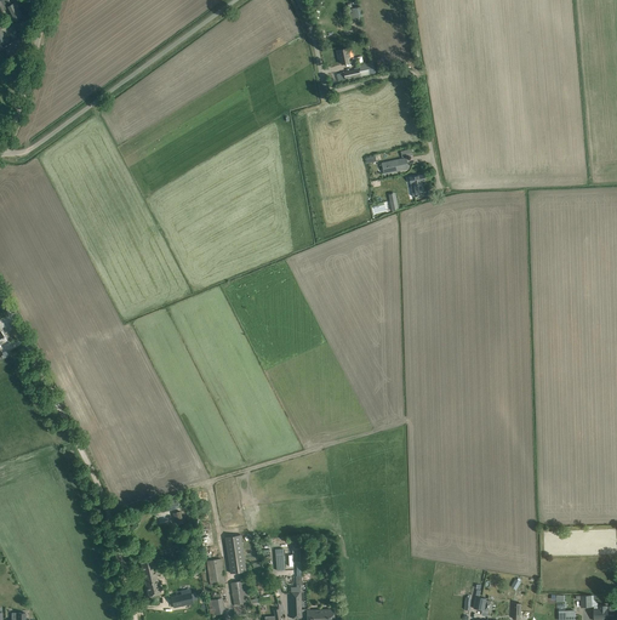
[(11,22),(20,18),(12,4),(9,5),(7,6),(4,7),(7,15),(3,17),(5,22),(10,20),(11,22)]
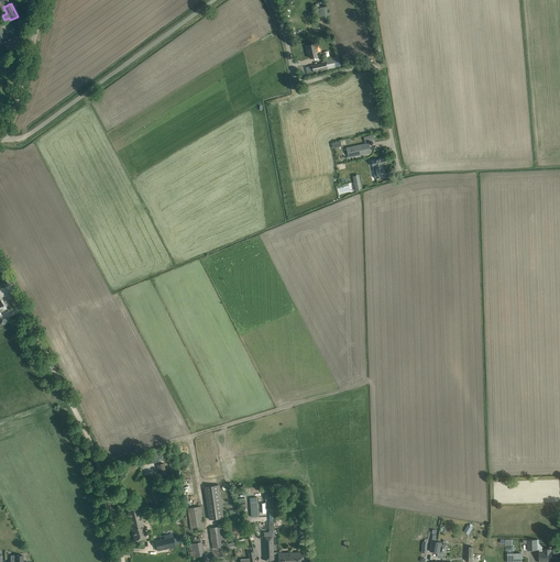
[(311,18),(327,15),(325,7),(310,9),(311,18)]
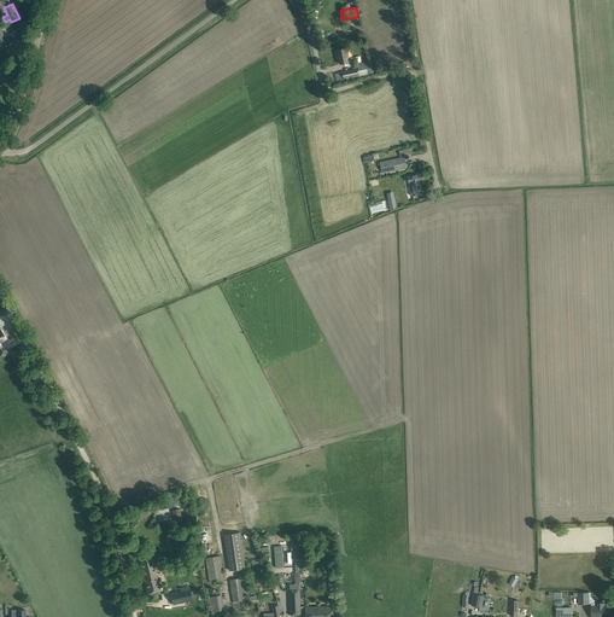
[(24,52),(16,39),(9,44),(10,46),(1,51),(5,57),(17,51),(18,54),(24,52)]
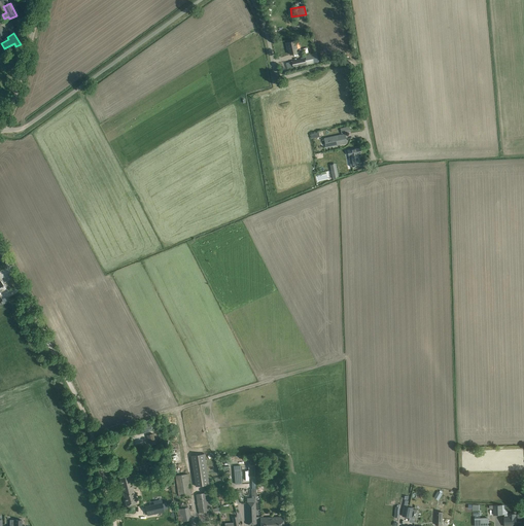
[(287,56),(293,55),(292,50),(294,50),(292,41),(282,44),(284,49),(285,48),(287,56)]
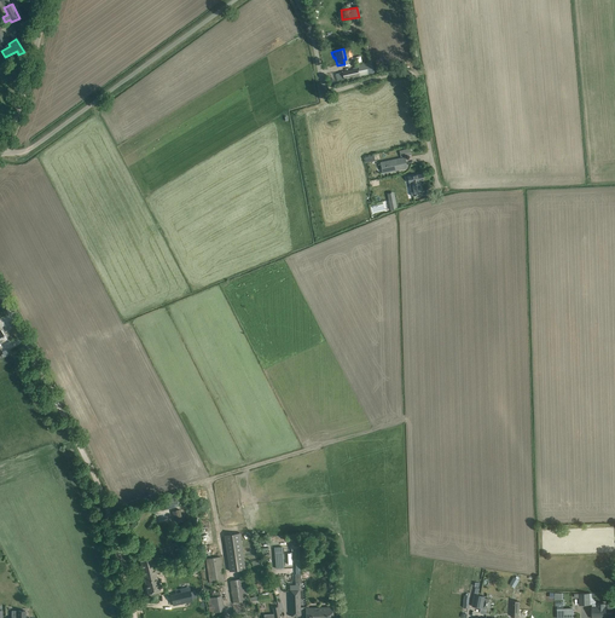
[(349,71),(338,74),(340,80),(349,78),(350,84),(357,81),(355,79),(355,76),(357,76),(355,70),(349,71)]
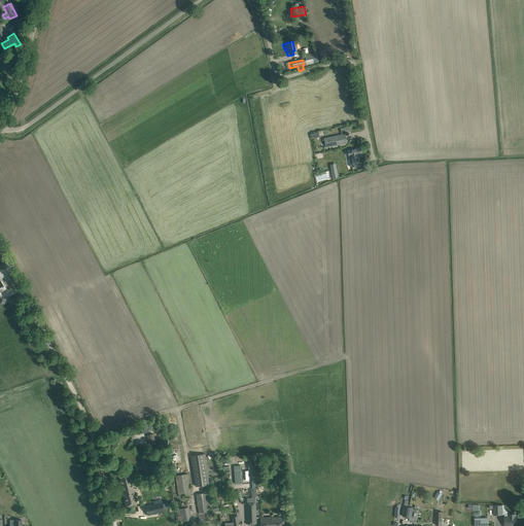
[(342,135),(321,139),(323,148),(344,144),(342,135)]
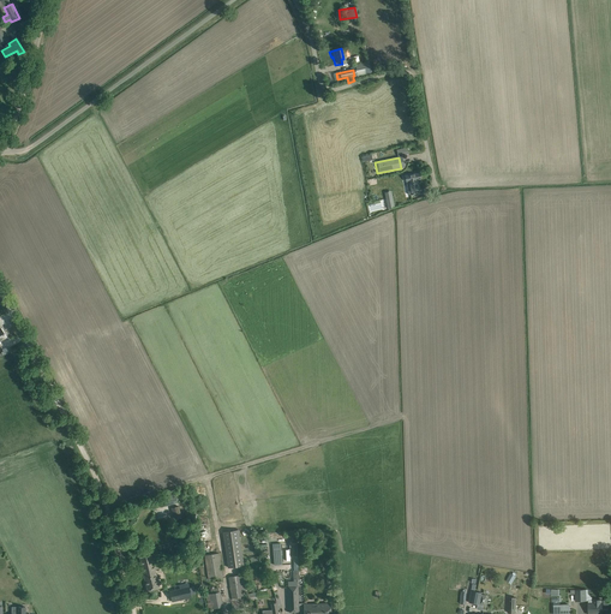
[(407,176),(401,177),(402,182),(403,186),(405,196),(407,196),(415,194),(413,180),(417,180),(415,174),(411,176),(407,176)]
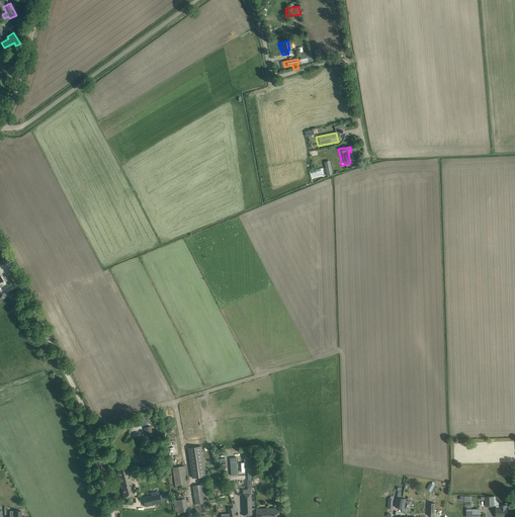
[(327,161),(321,163),(324,177),(330,176),(327,161)]
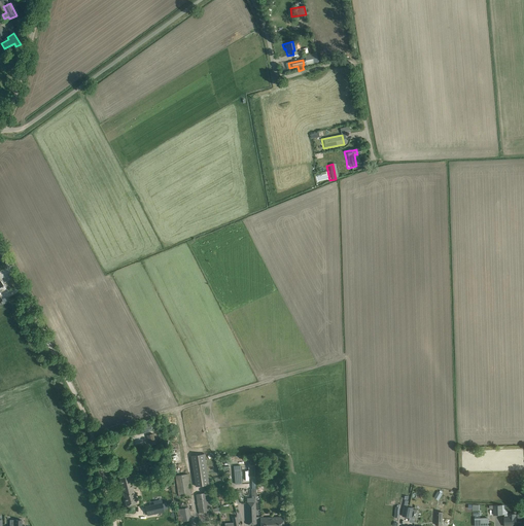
[(152,445),(150,434),(143,436),(146,447),(152,445)]
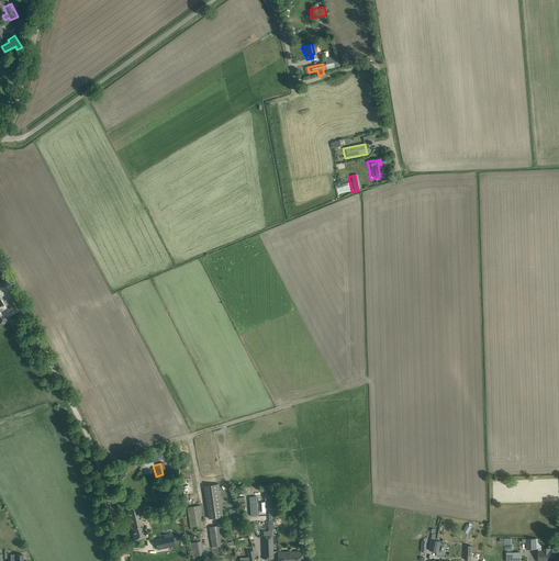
[(220,518),(215,485),(200,487),(205,520),(220,518)]
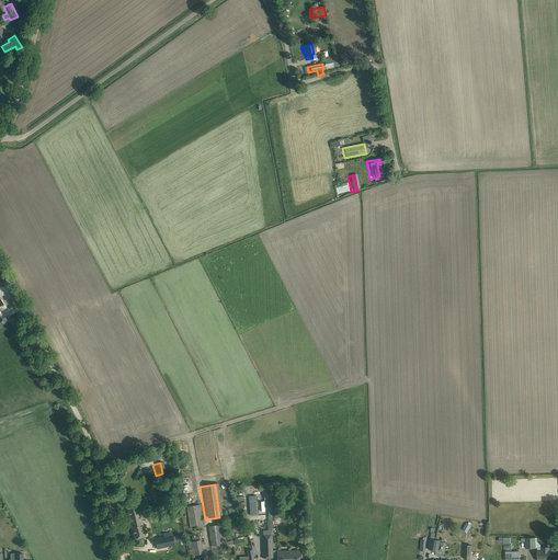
[(128,503),(123,505),(127,522),(138,520),(141,520),(141,515),(137,516),(134,502),(128,503)]
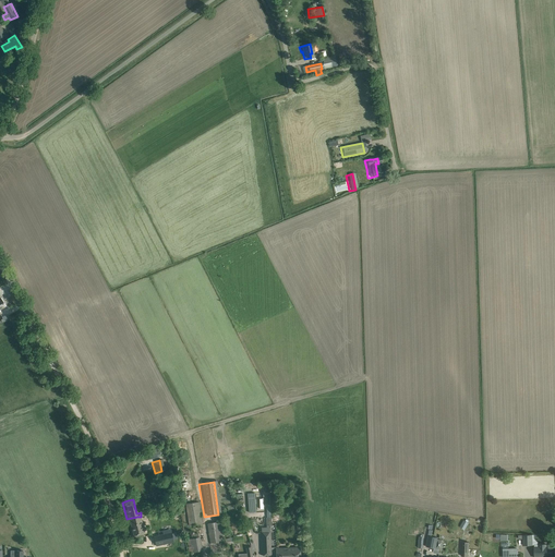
[(200,529),(195,503),(182,505),(186,527),(194,525),(195,530),(200,529)]
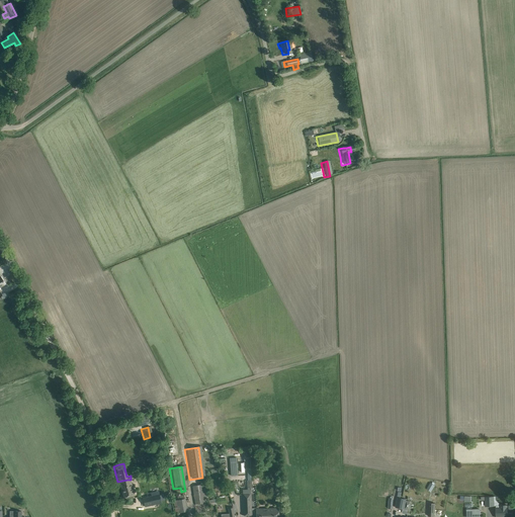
[(127,480),(117,482),(121,498),(132,496),(127,480)]
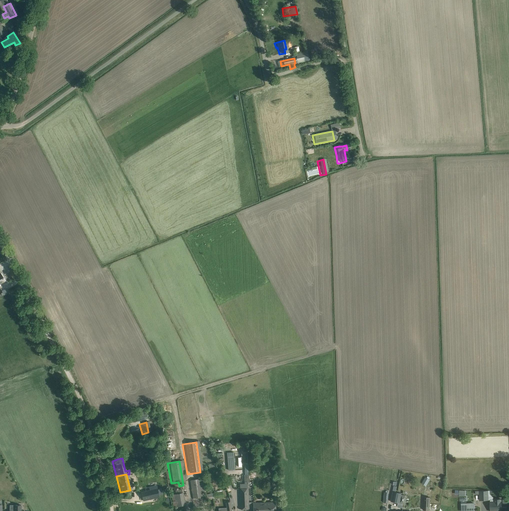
[(157,477),(160,490),(165,488),(162,476),(157,477)]
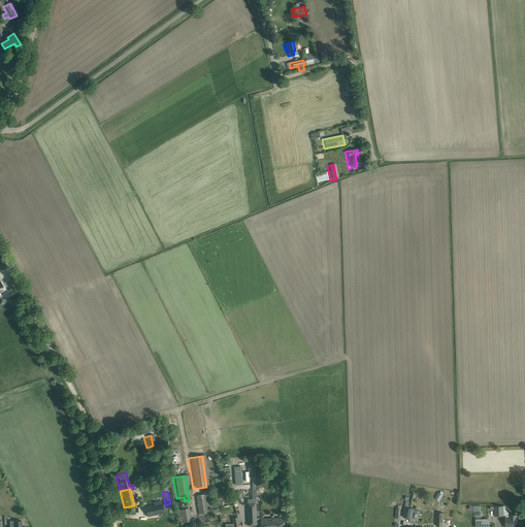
[(436,502),(440,496),(435,493),(431,499),(436,502)]
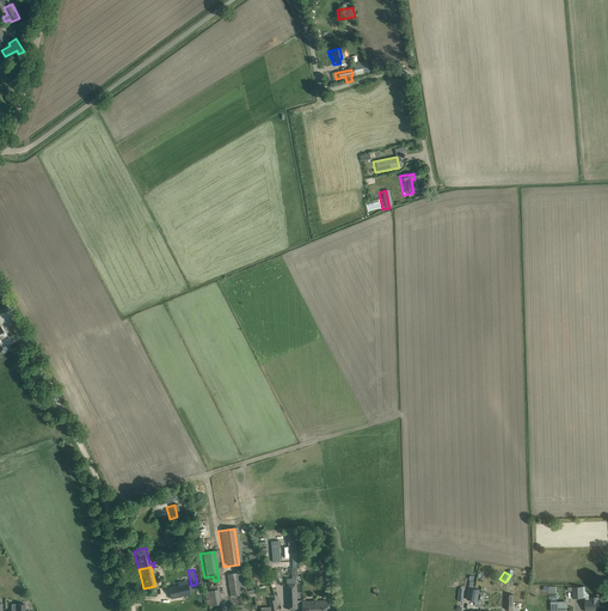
[(235,574),(223,575),(227,597),(238,596),(238,591),(243,591),(240,576),(235,578),(235,574)]
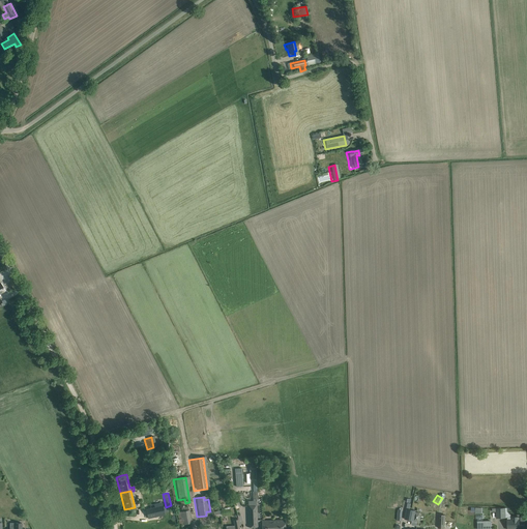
[(250,501),(245,502),(245,506),(245,507),(246,523),(246,528),(254,528),(254,521),(254,507),(253,500),(250,500),(250,501)]
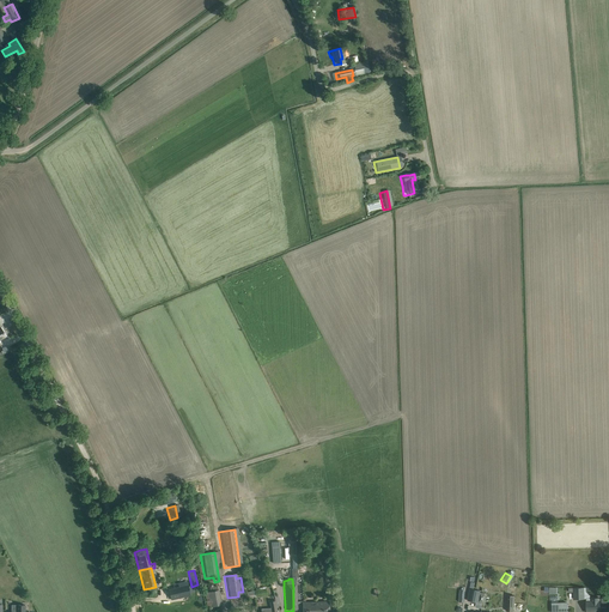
[(186,586),(165,591),(168,601),(188,597),(186,586)]
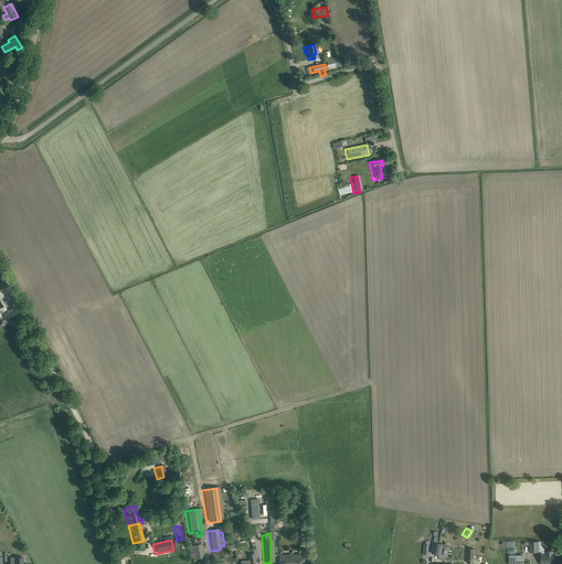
[(233,545),(224,546),(225,553),(243,550),(242,544),(241,544),(236,544),(236,543),(233,543),(233,545)]
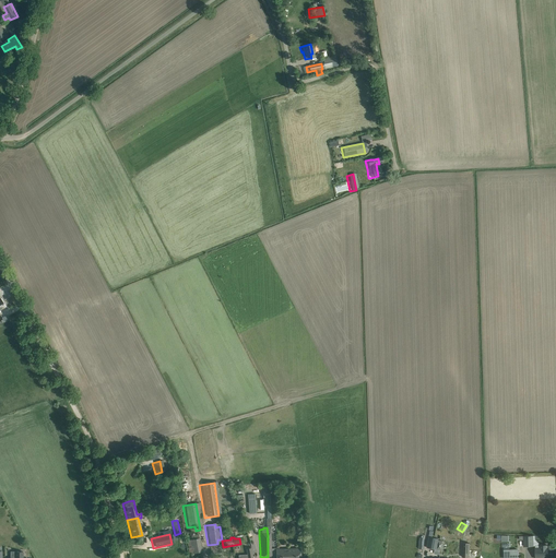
[(520,537),(516,537),(517,541),(521,541),(521,547),(530,547),(530,537),(521,537),(520,537)]
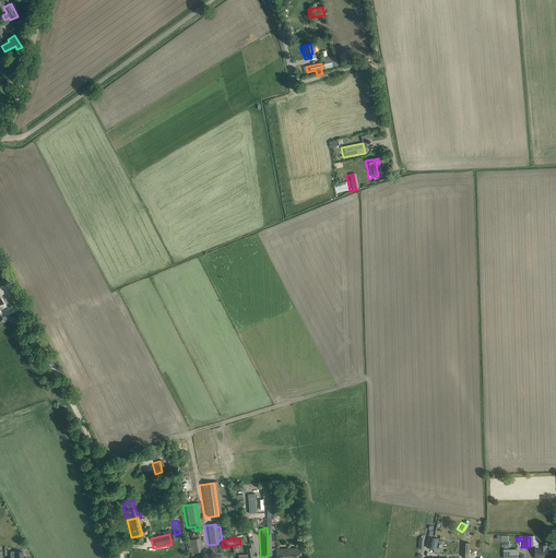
[(200,553),(198,538),(186,541),(188,555),(200,553)]
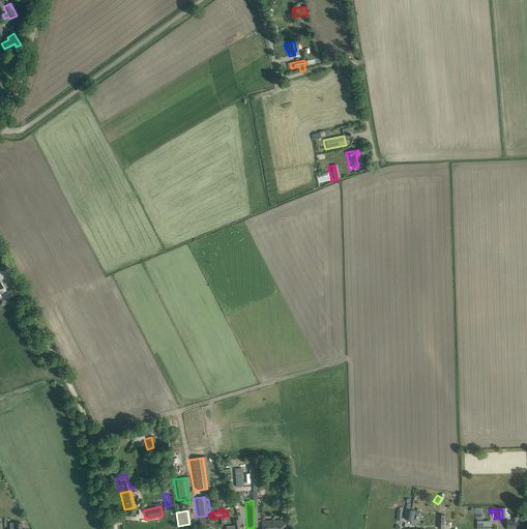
[(403,510),(402,520),(409,522),(411,522),(412,513),(412,512),(407,511),(403,510)]
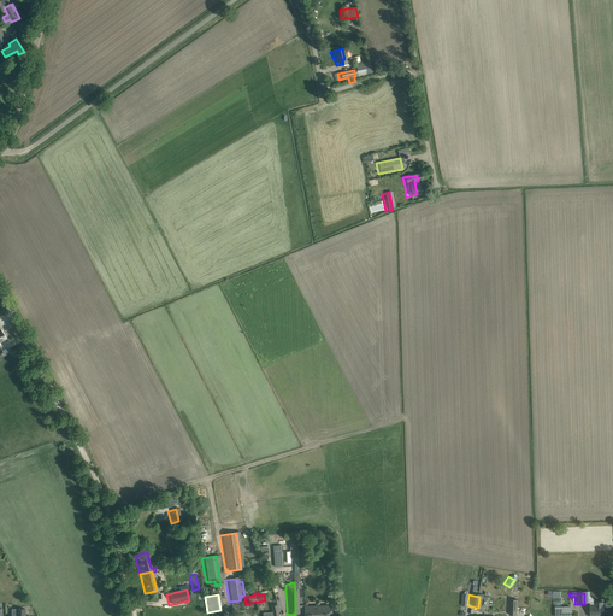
[(558,603),(552,603),(552,608),(552,615),(566,615),(567,608),(558,608),(558,603)]
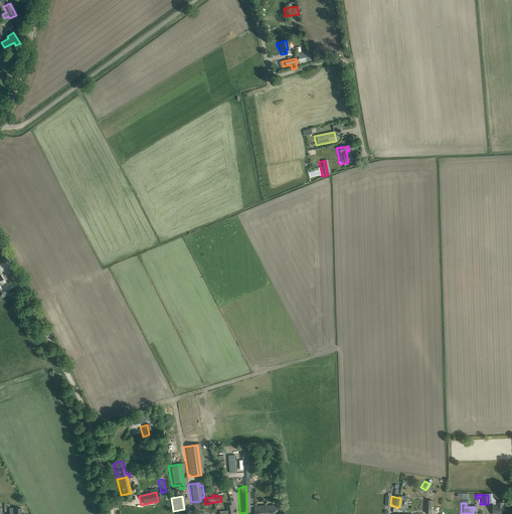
[(493,504),(490,504),(490,506),(490,510),(490,513),(501,513),(501,510),(501,504),(497,504),(493,504)]
